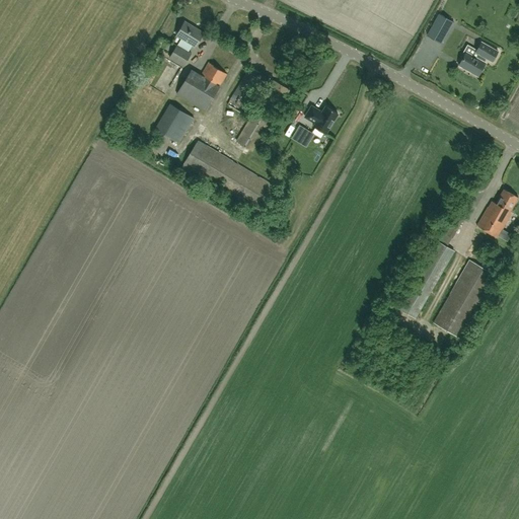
[(441,44),(453,22),(439,14),(427,35),(441,44)]
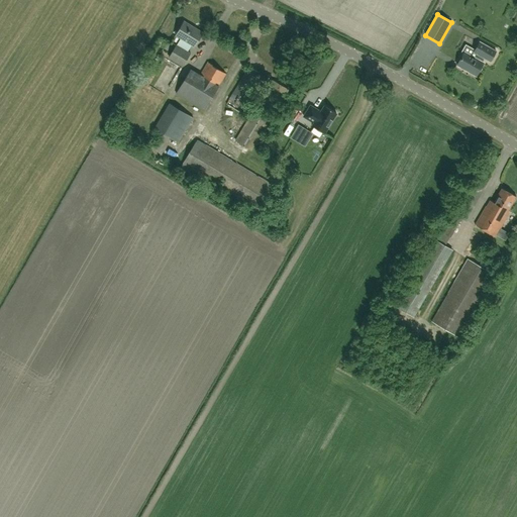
[(195,46),(203,32),(185,21),(176,34),(195,46)]
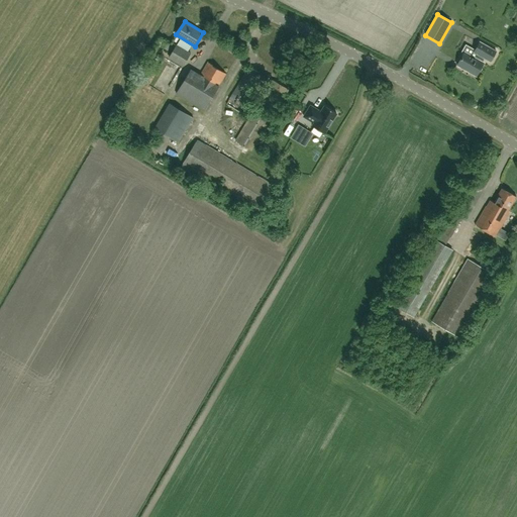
[(461,53),(463,54),(457,65),(477,75),(484,62),(483,61),(485,58),(491,61),(497,50),(480,41),(475,49),(466,44),(461,53)]
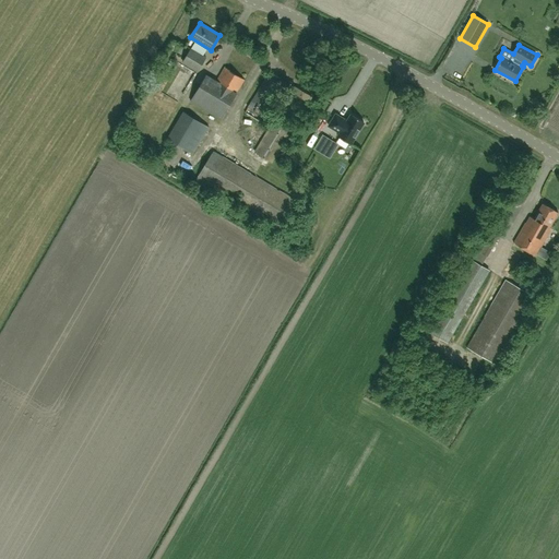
[(198,71),(206,58),(191,48),(183,61),(198,71)]
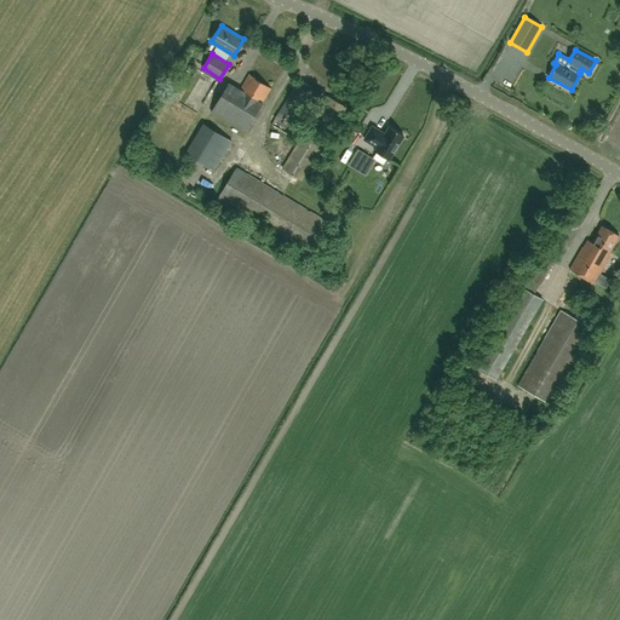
[(229,82),(212,112),(245,132),(271,89),(250,75),(241,90),(229,82)]
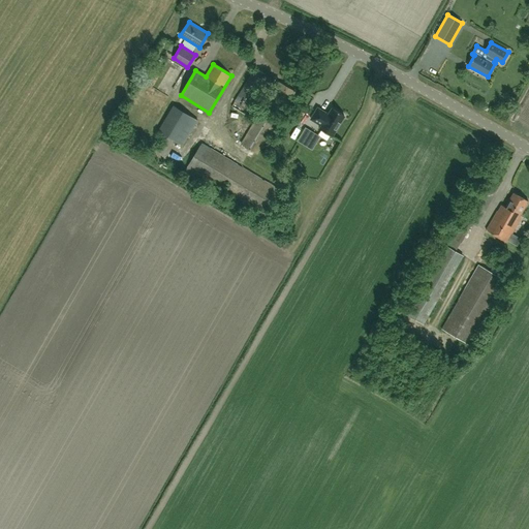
[(246,115),(270,75),(255,67),(231,106),(246,115)]
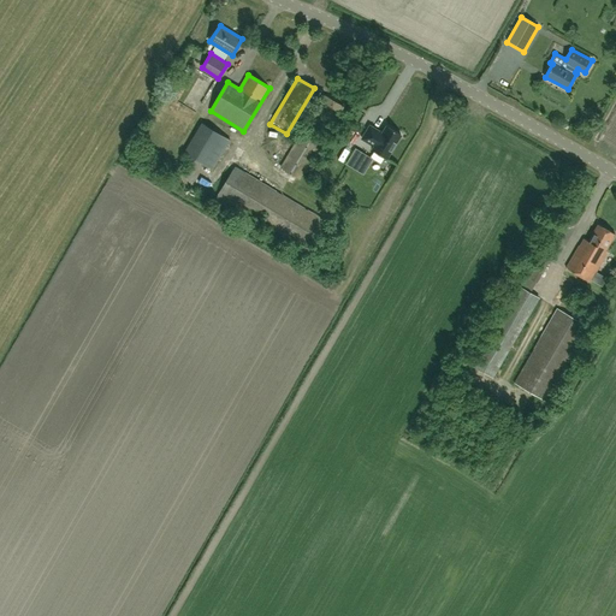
[(314,96),(308,105),(315,110),(280,167),(300,179),(345,106),(324,94),(320,100),(314,96)]
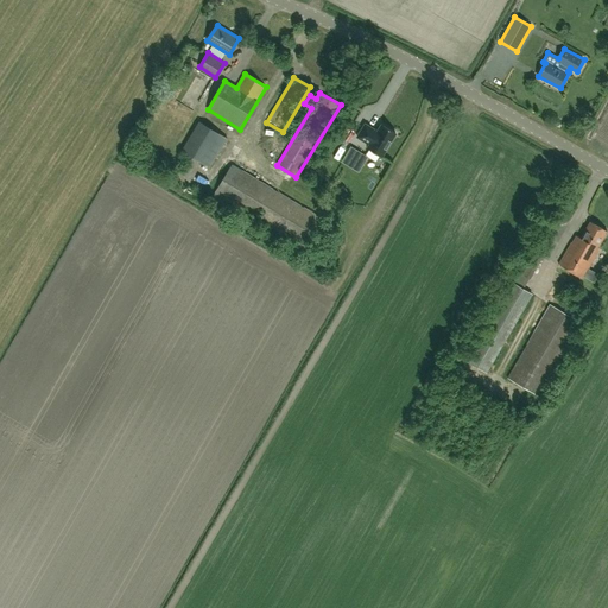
[(182,150),(194,157),(210,168),(228,138),(210,127),(200,121),(198,120),(182,150)]
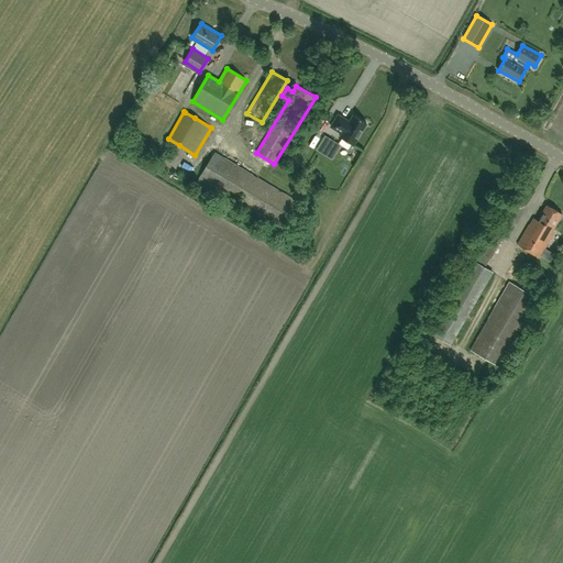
[(342,134),(340,138),(353,145),(366,123),(355,117),(351,124),(348,122),(348,121),(340,117),(332,129),(342,134)]
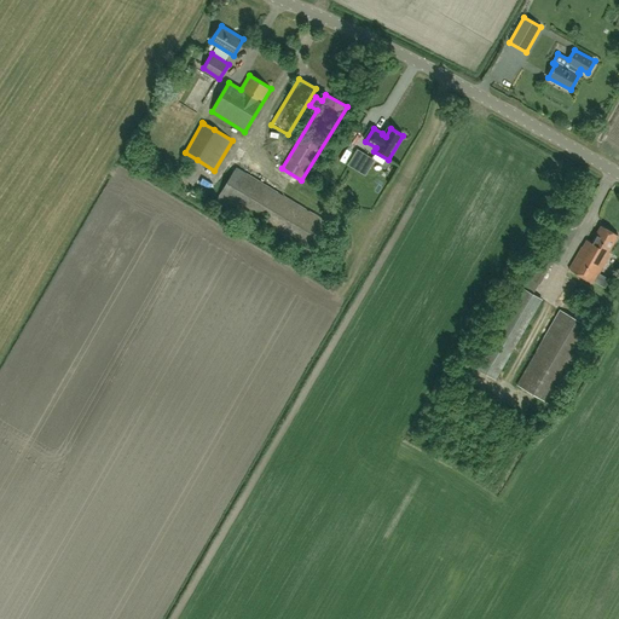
[(348,165),(357,169),(366,154),(358,149),(348,165)]
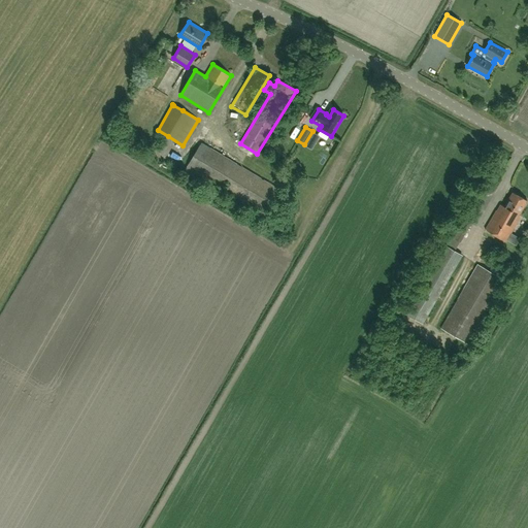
[(283,192),(201,143),(186,169),(267,218),(283,192)]
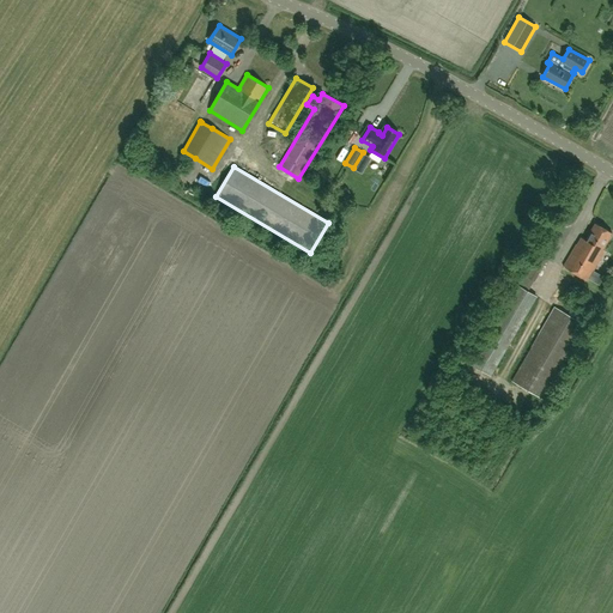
[(602,249),(612,232),(595,223),(586,240),(584,238),(580,246),(577,244),(564,266),(588,280),(605,250),(602,249)]
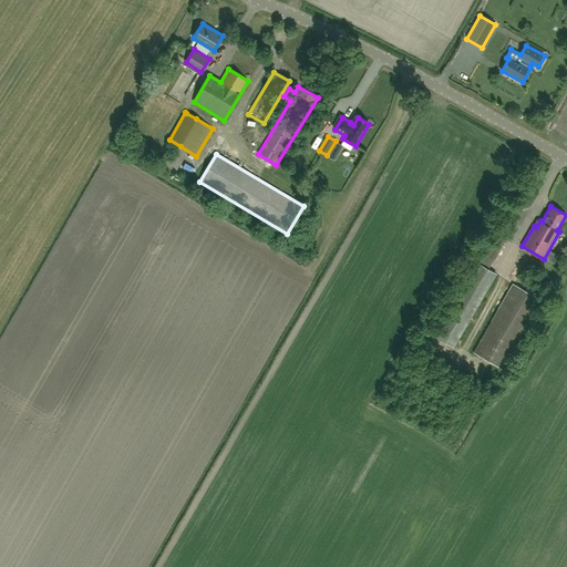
[(506,228),(512,232),(517,222),(511,218),(506,228)]
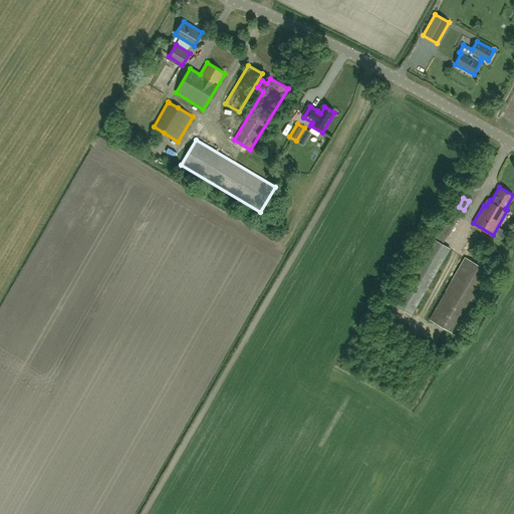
[(439,231),(448,236),(459,218),(450,213),(439,231)]
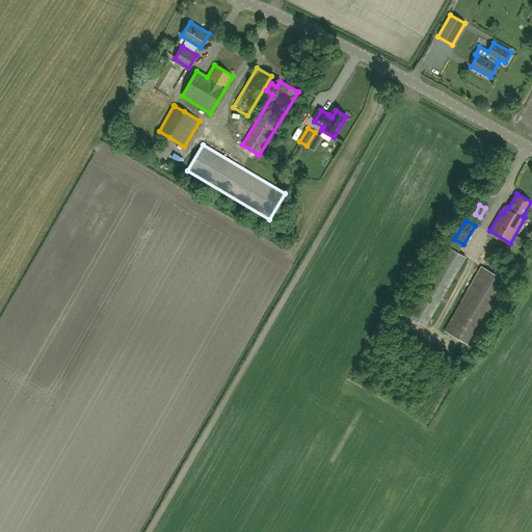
[(426,325),(466,258),(449,247),(409,316),(426,325)]
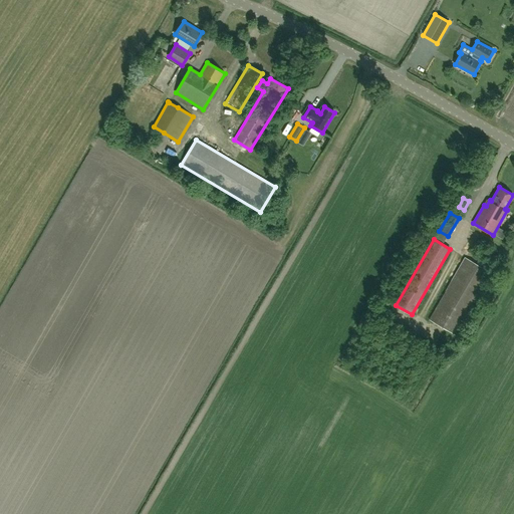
[(456,335),(492,273),(465,257),(429,319),(456,335)]
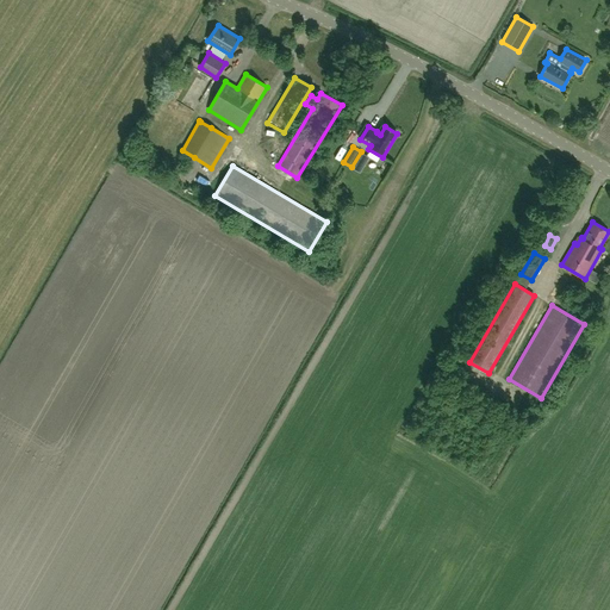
All buildings are outlined.
